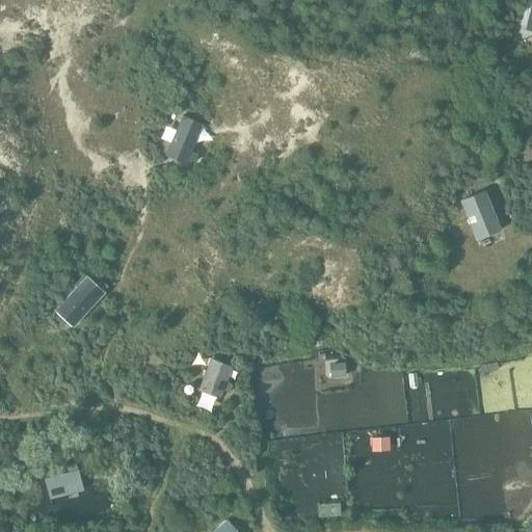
[(190,154),(203,126),(182,116),(164,156),(185,165),(190,154)]
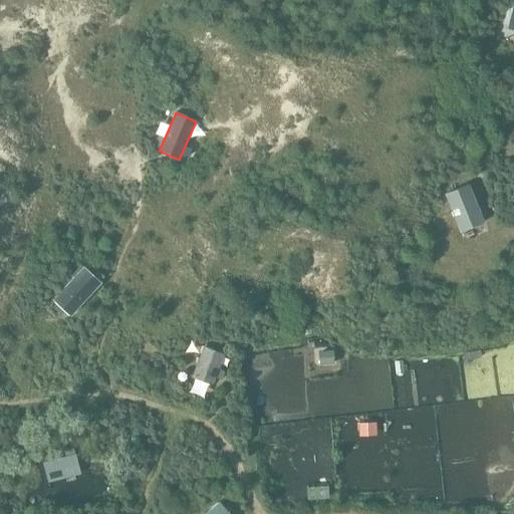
[(459,234),(484,224),(469,186),(444,196),(459,234)]
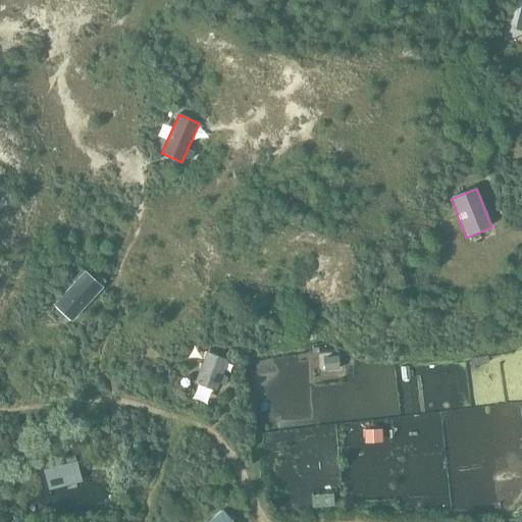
[(54,306),(71,322),(103,289),(83,269),(61,293),(64,295),(54,306)]
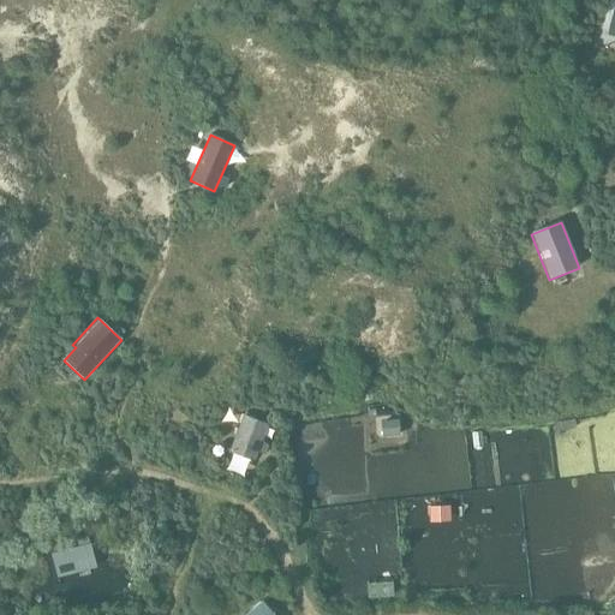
[(266,454),(269,446),(262,442),(269,424),(244,415),(230,453),(254,461),(257,453),(266,454)]
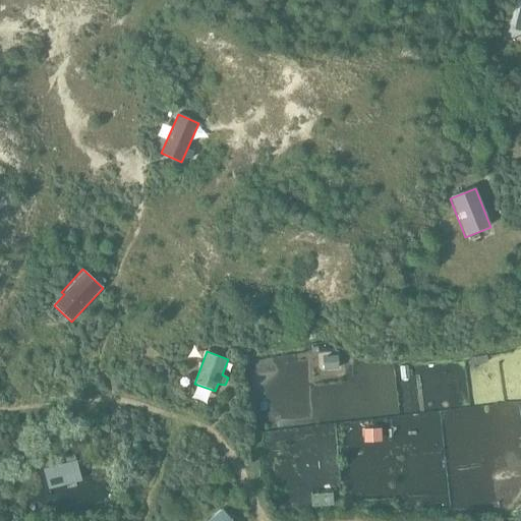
[(485,355),(473,357),(474,364),(487,362),(485,355)]
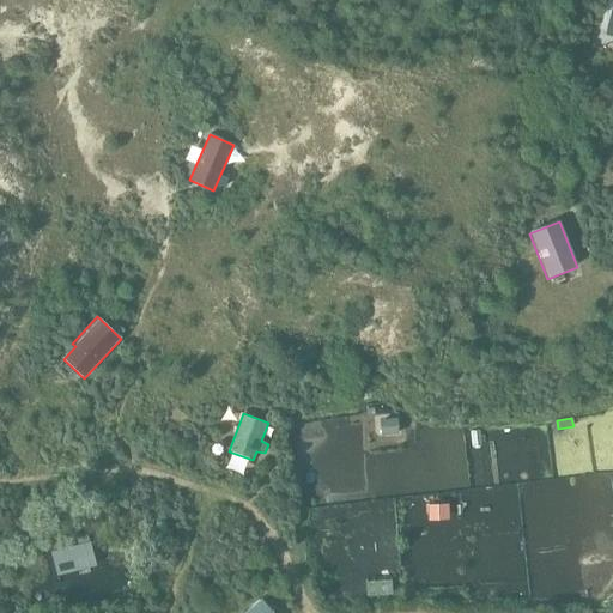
[(396,420),(382,422),(383,435),(396,434),(396,420)]
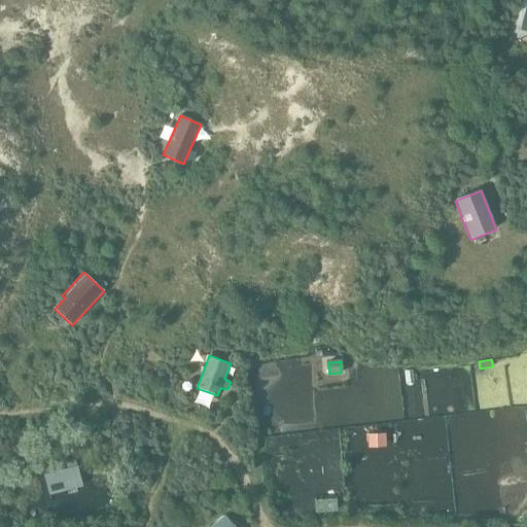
[(385,433),(366,434),(366,445),(385,444),(385,433)]
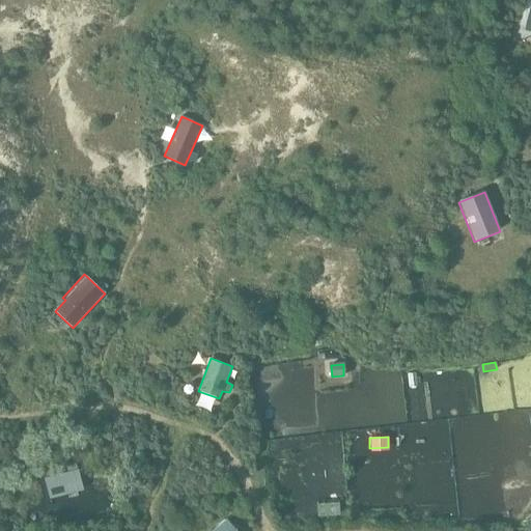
[(44,477),(44,479),(50,499),(83,490),(79,470),(77,462),(65,464),(67,471),(44,477)]
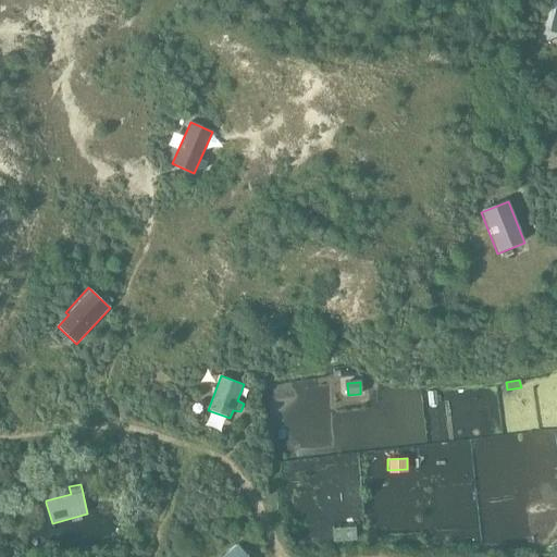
[(355,532),(332,534),(332,542),(356,541),(355,532)]
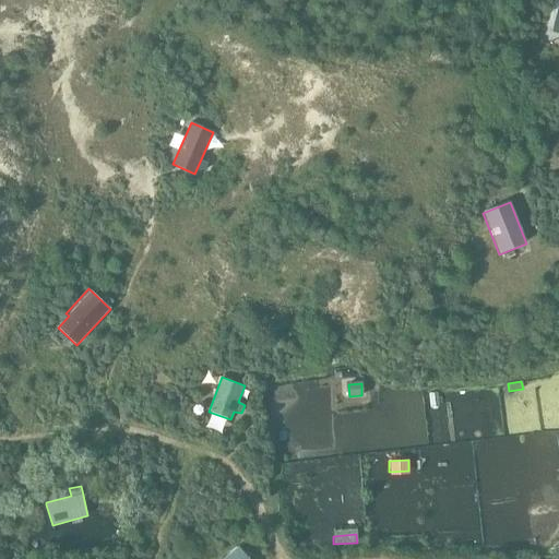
[(247,558),(238,548),(223,558),(247,558)]
